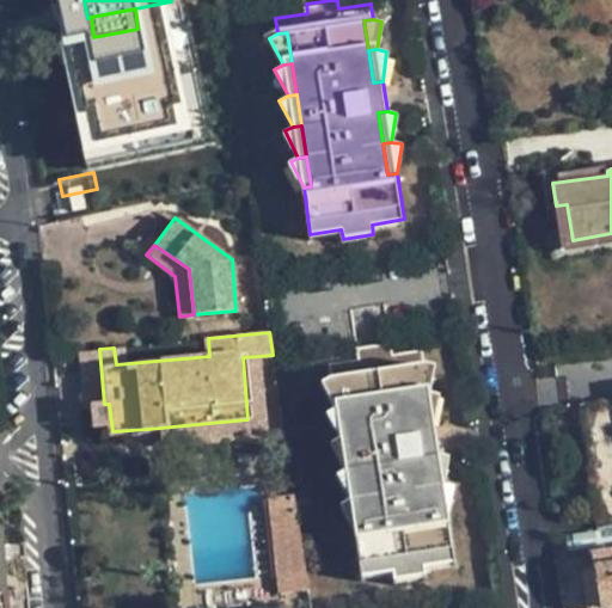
[(390,343),(360,348),(361,357),(330,361),(332,378),(340,375),(344,407),(349,437),(354,468),(360,499),(365,529),(355,530),(362,577),(395,572),(396,582),(426,577),(424,567),(457,562),(451,516),(440,517),(436,486),(432,455),(440,454),(435,424),(426,425),(421,394),(417,363),(426,362),(423,347),(391,351),(390,343)]
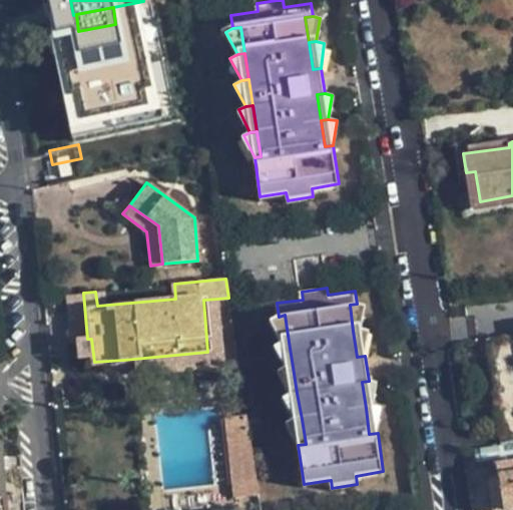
[(83,293),(68,295),(71,341),(87,339),(83,293)]
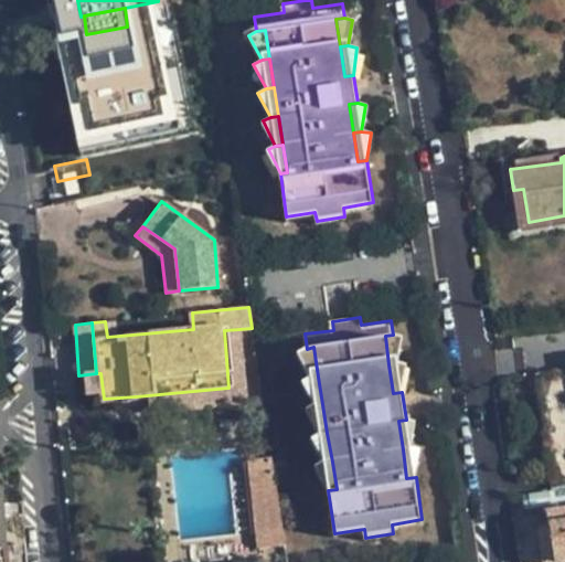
[(246,401),(240,329),(224,330),(228,388),(231,403),(246,401)]
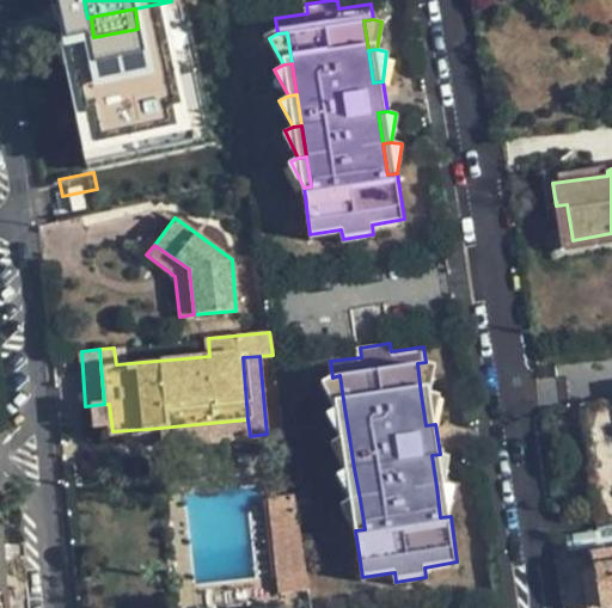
[(426,362),(417,363),(421,394),(430,393),(435,364),(426,362)]
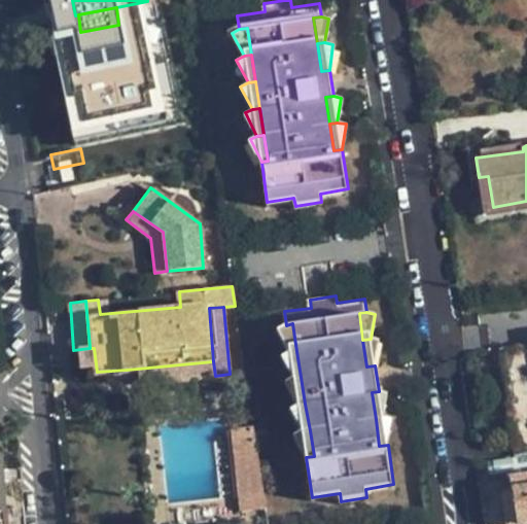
[(286,325),(277,329),(290,352),(296,351),(292,323),(286,325)]
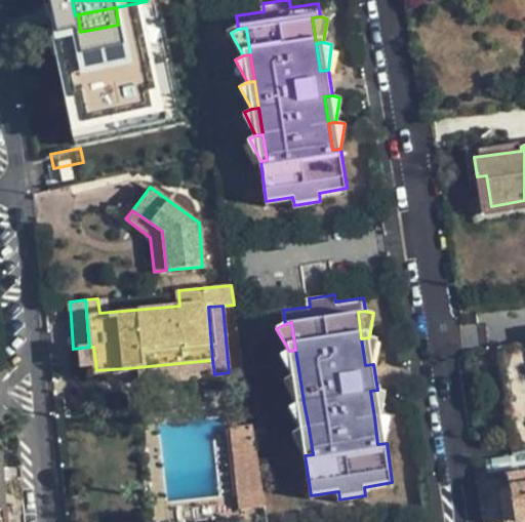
[(369,337),(361,338),(365,365),(373,364),(377,338),(369,337)]
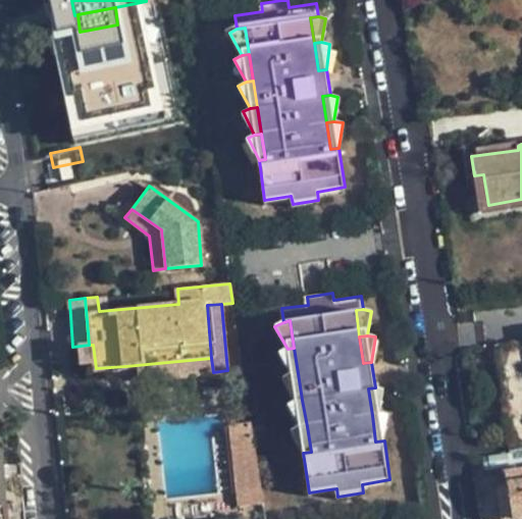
[(521,339),(496,343),(509,449),(521,447),(521,339)]
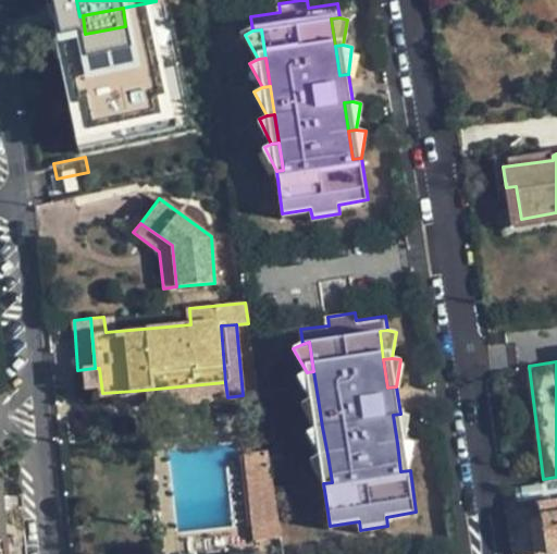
[(307,372),(298,377),(310,399),(318,398),(313,371),(307,372)]
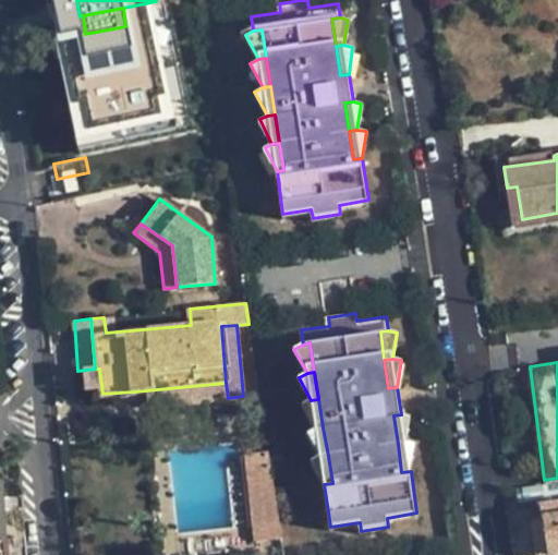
[(135,407),(228,398),(226,383),(134,391),(135,407)]
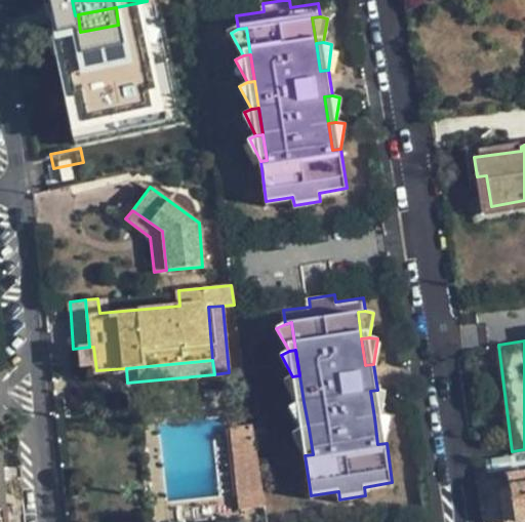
[(292,376),(285,382),(296,403),(304,402),(299,375),(292,376)]
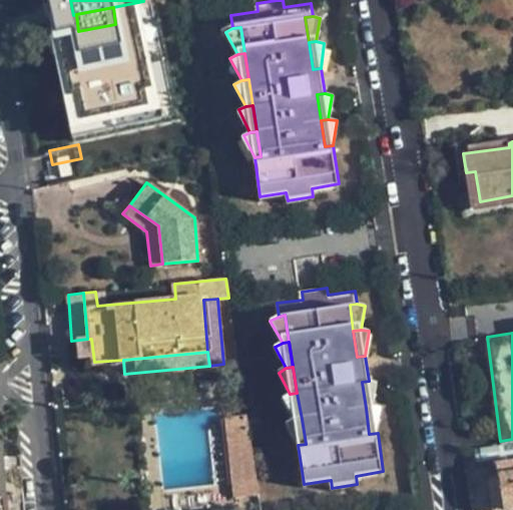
[(369,381),(362,382),(366,408),(373,407),(377,383),(369,381)]
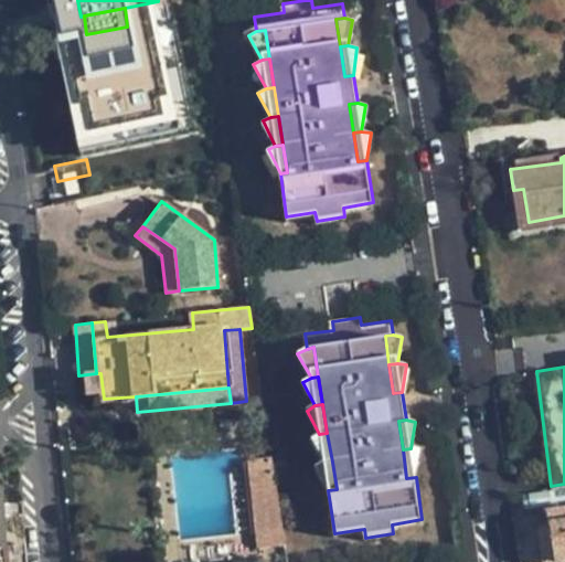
[(319,434),(310,439),(323,463),(332,462),(327,433),(319,434)]
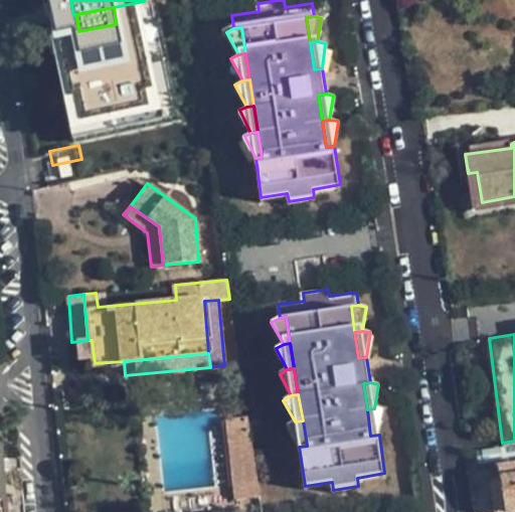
[(374,408),(367,409),(370,436),(379,435),(382,410),(374,408)]
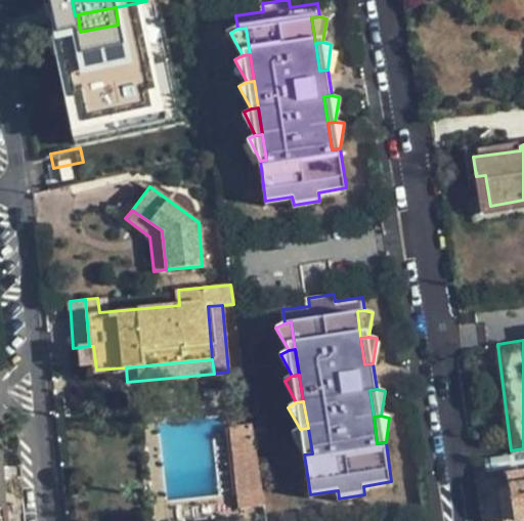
[(261,482),(253,419),(226,423),(234,485),(261,482)]
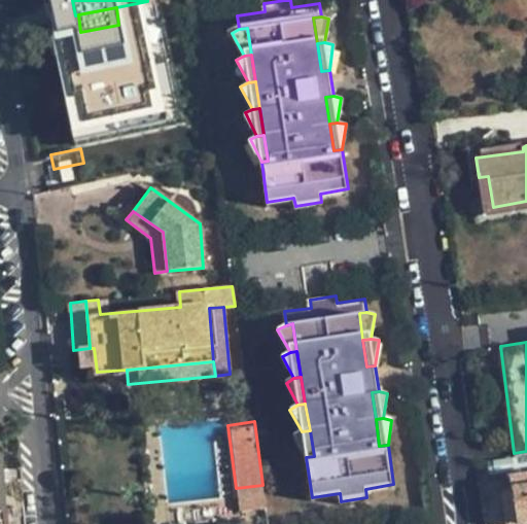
[(302,431),(293,437),(306,457),(314,456),(310,430),(302,431)]
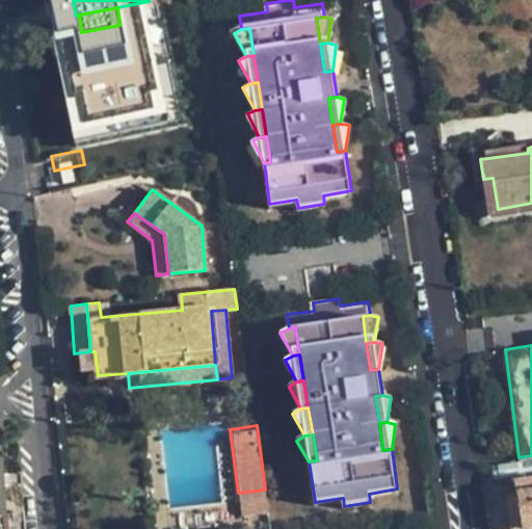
[(531,476),(515,479),(517,494),(507,496),(512,528),(516,528),(531,527),(531,476)]
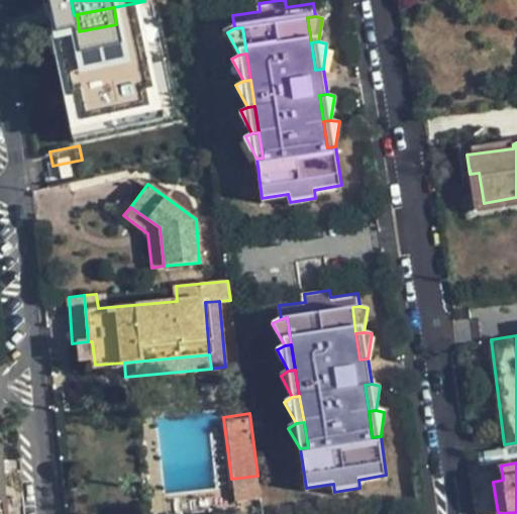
[(261,493),(257,476),(231,479),(233,496),(261,493)]
